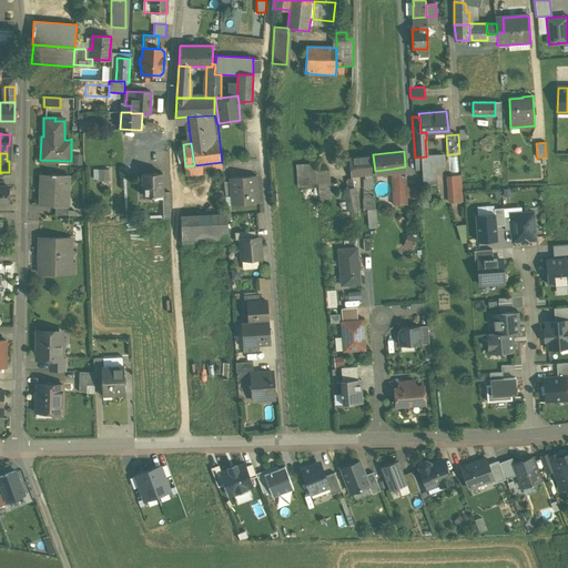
[(426,156),(415,158),(415,171),(416,171),(416,170),(423,170),(424,185),(430,184),(429,163),(444,162),(443,154),(426,155),(426,156)]
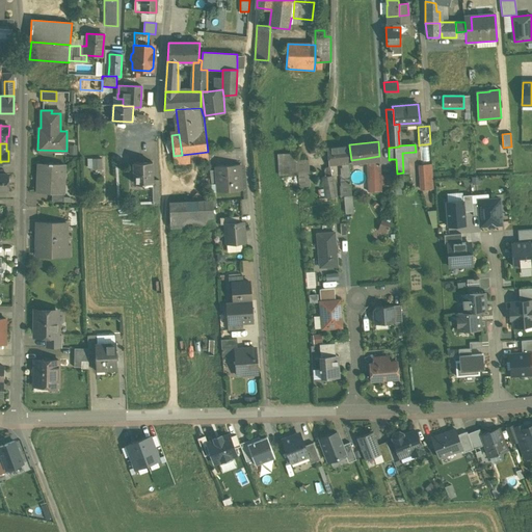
[(349,145),(327,149),(328,164),(340,162),(349,161),(351,160),(349,145)]
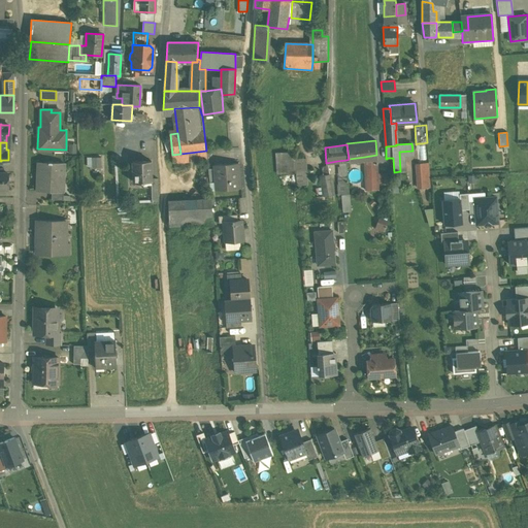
[(206,151),(180,154),(180,157),(184,158),(185,162),(207,159),(206,151)]
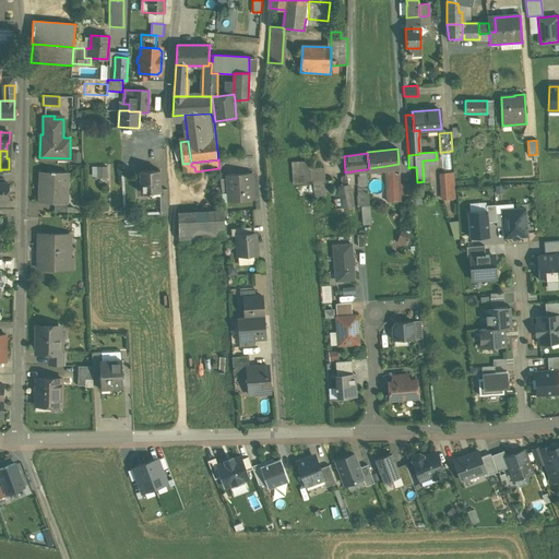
[(437,159),(423,161),(424,181),(429,181),(428,165),(437,165),(437,159)]
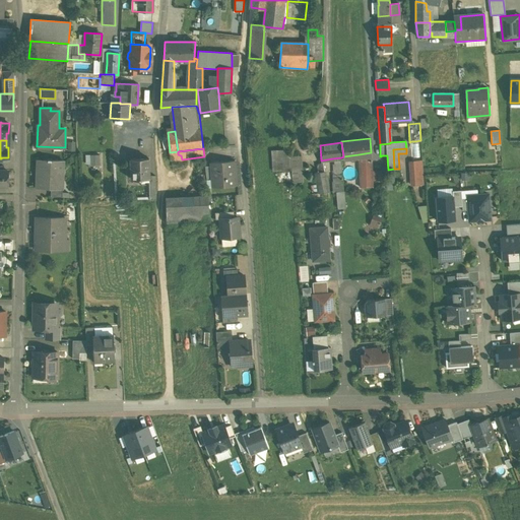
[(288,150),(272,151),(273,172),(289,170),(288,157),(288,150)]
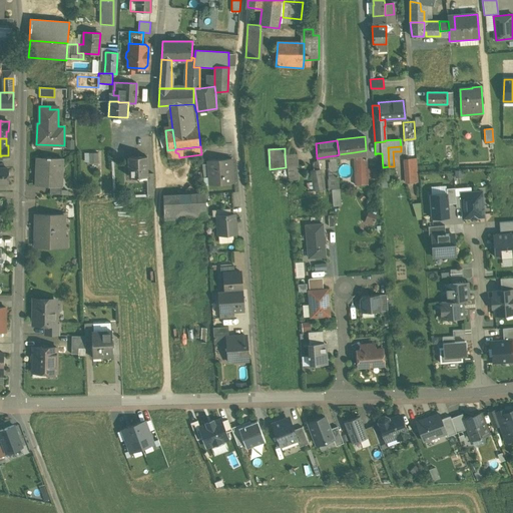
[(175,149),(167,150),(168,158),(179,157),(178,153),(175,152),(175,149)]
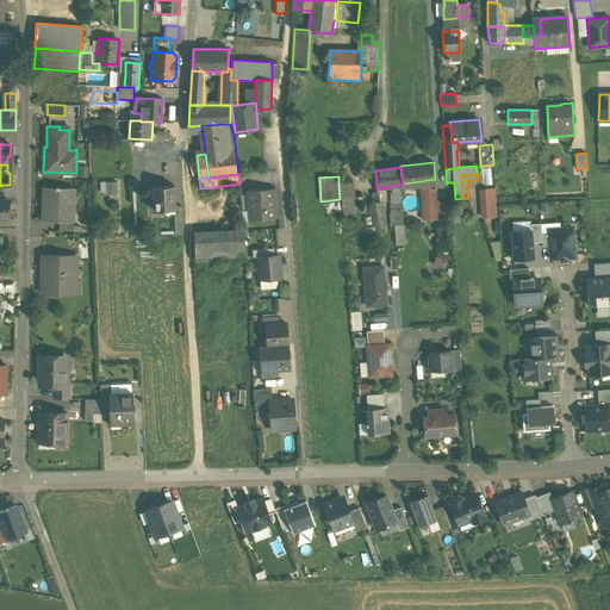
[(435,179),(421,181),(422,209),(422,221),(437,219),(435,179)]
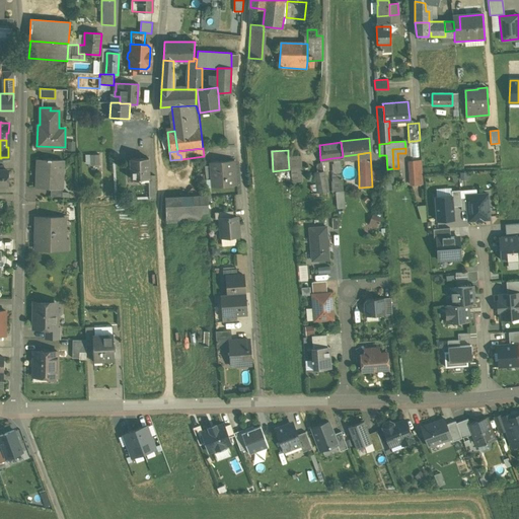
[(98,155),(85,155),(86,163),(99,162),(98,155)]
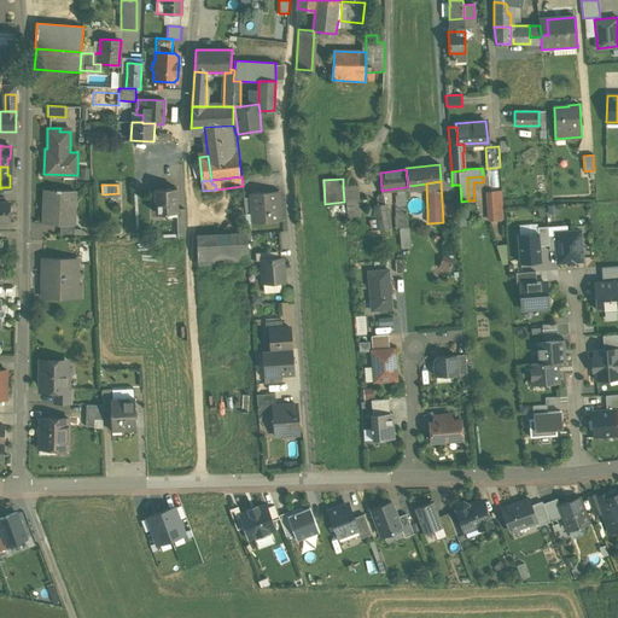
[(357,186),(343,187),(344,202),(347,202),(348,217),(360,216),(359,200),(357,186)]
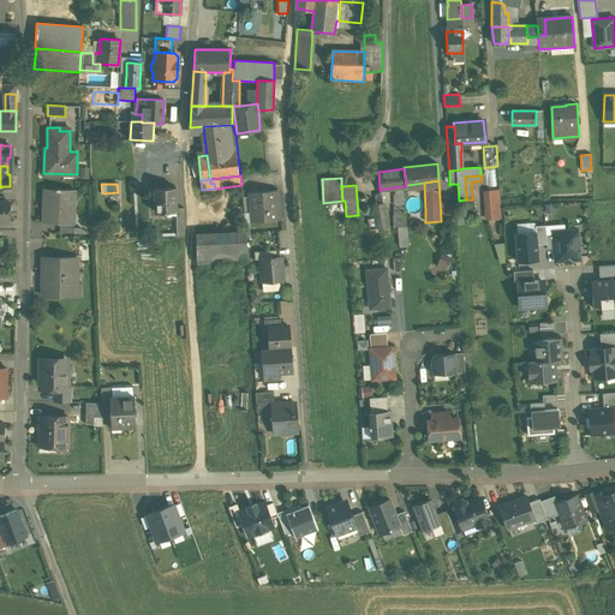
[(393,187),(394,216),(405,215),(404,186),(393,187)]
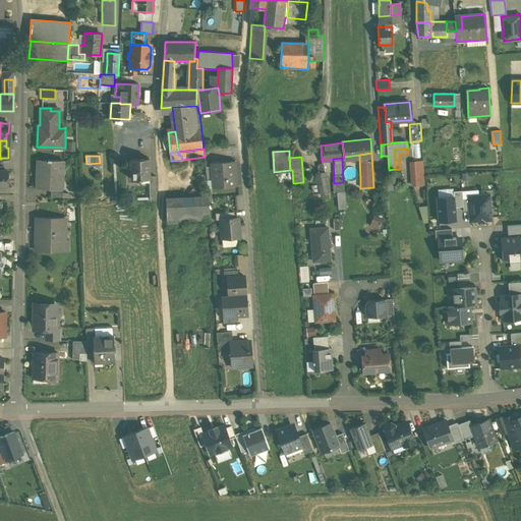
[(149,159),(130,159),(131,180),(141,179),(149,178),(150,178),(150,176),(149,159)]
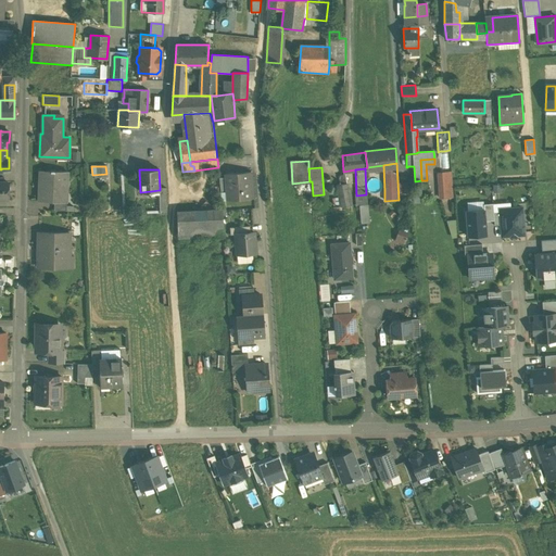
[(51,171),(50,171),(40,171),(39,201),(54,202),(67,202),(68,172),(55,172),(54,171),(51,171)]
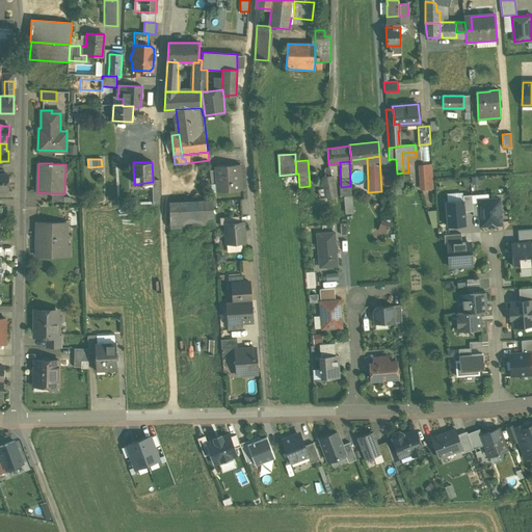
[(240,164),(216,166),(216,169),(217,183),(223,183),(224,191),(242,189),(240,164)]
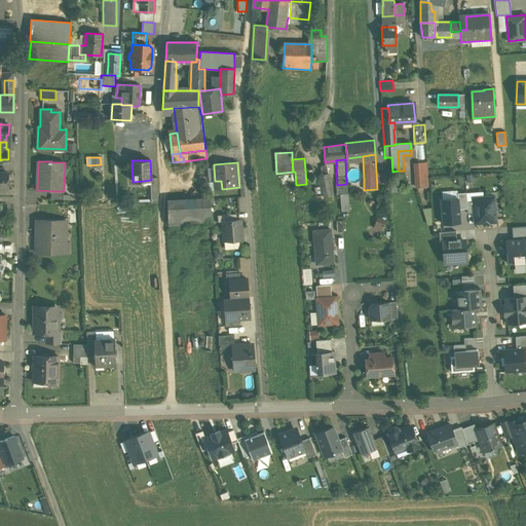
[(421,163),(414,163),(416,187),(423,187),(421,163)]
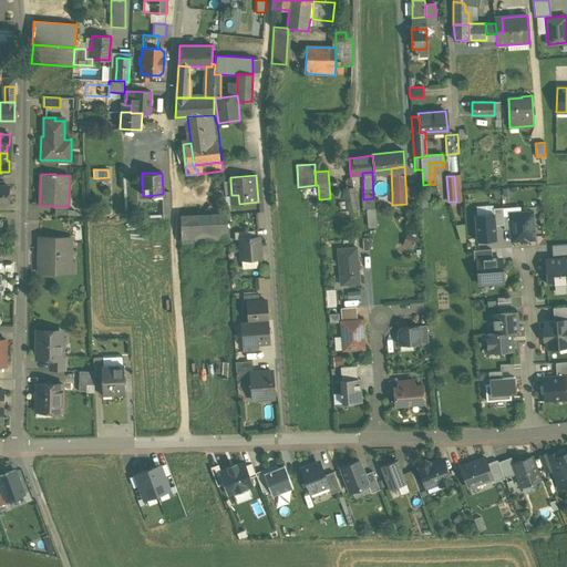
[(348,188),(344,189),(347,212),(348,212),(357,210),(353,187),(348,188)]
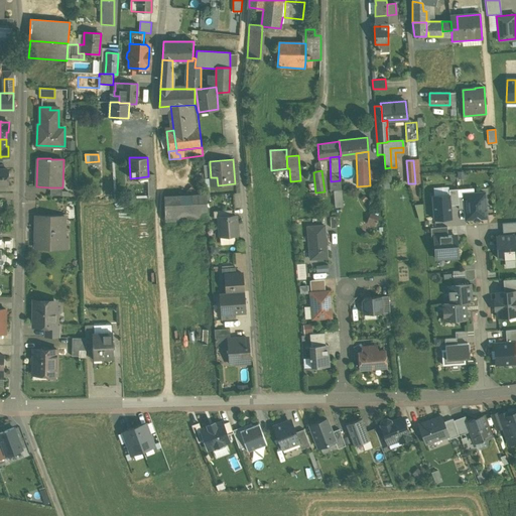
[(390,171),(383,171),(384,188),(391,188),(390,171)]
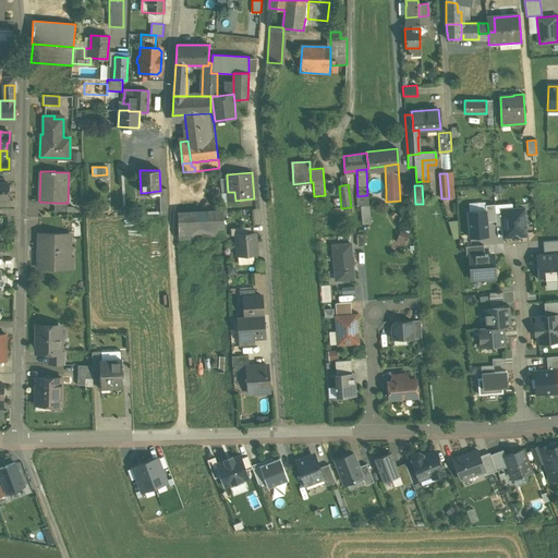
[(367,195),(358,196),(359,206),(367,205),(367,195)]
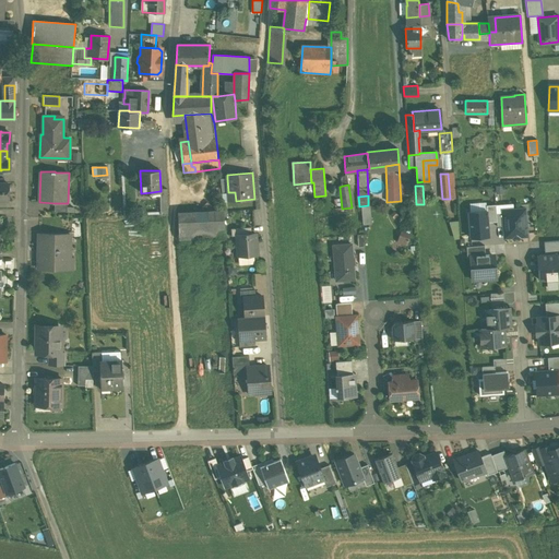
[(488,223),(497,222),(497,214),(496,205),(487,205),(487,211),(488,211),(488,223)]
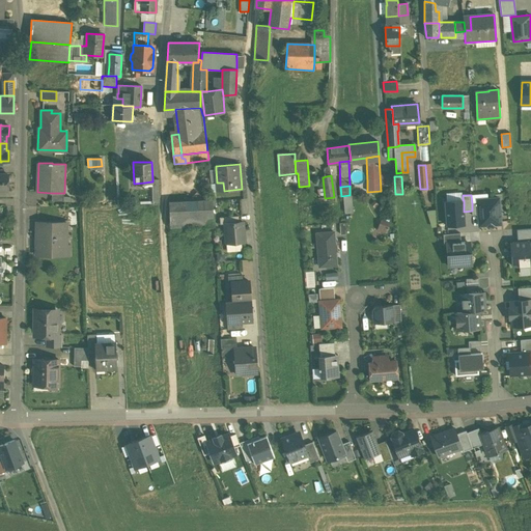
[(499,199),(477,200),(477,202),(478,215),(478,226),(500,224),(499,199)]
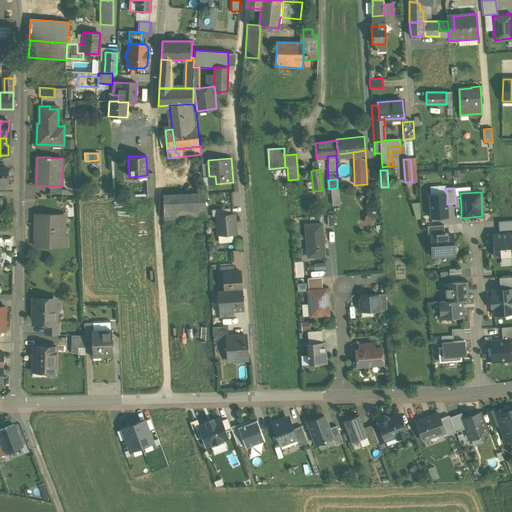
[(204,193),(163,195),(165,220),(206,217),(204,193)]
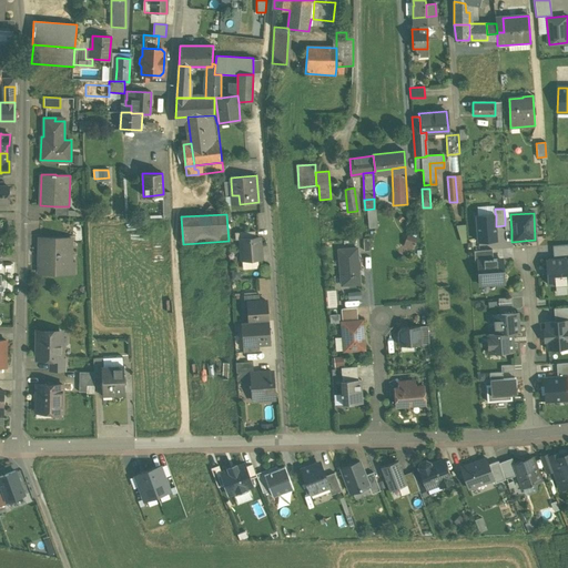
[(478,242),(497,241),(496,226),(496,214),(495,214),(477,215),(478,242)]
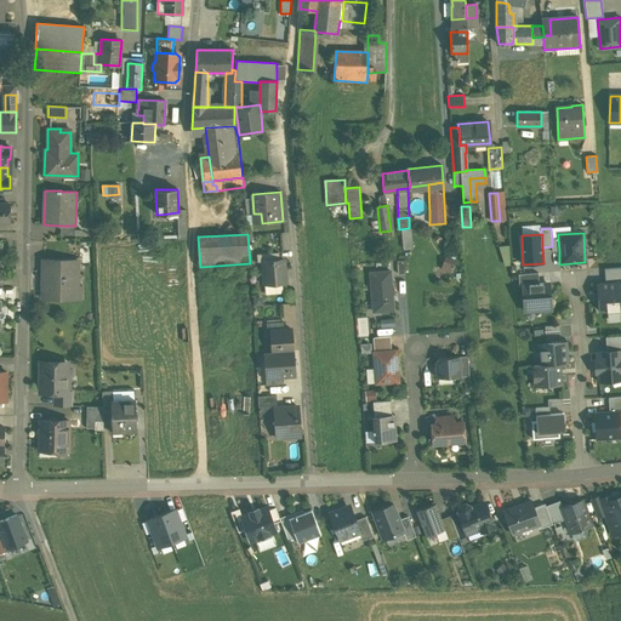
[(455,262),(446,258),(443,269),(451,273),(455,262)]
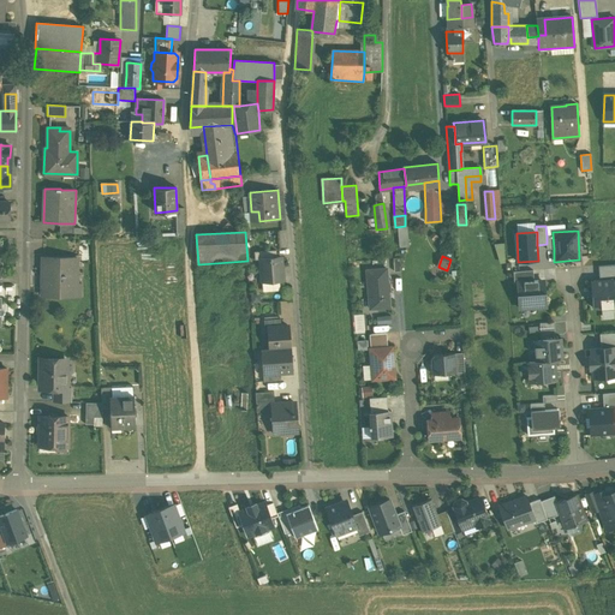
[(78,257),(43,257),(42,296),(77,296),(78,257)]
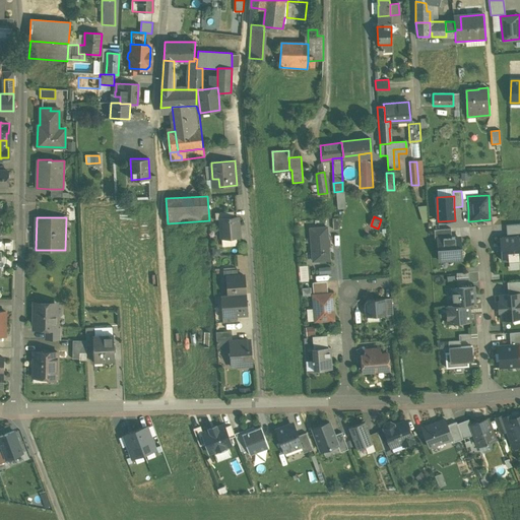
[(234,217),(220,218),(220,219),(221,238),(236,237),(240,237),(238,217),(234,217)]
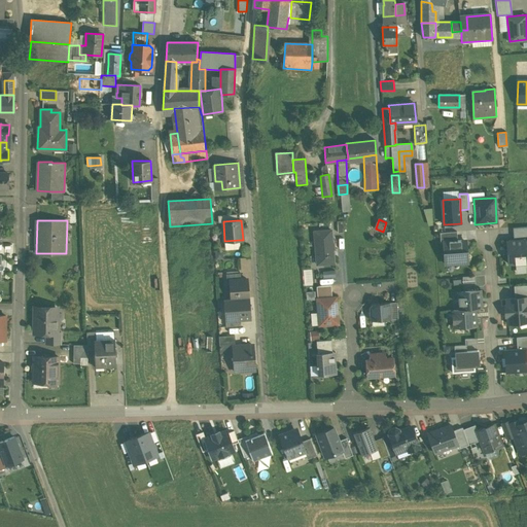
[(526,226),(513,227),(514,239),(526,238),(526,226)]
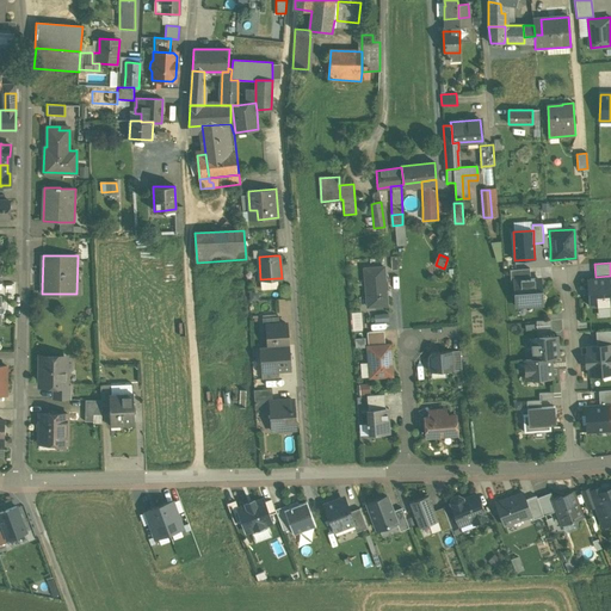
[(364,267),(368,307),(387,306),(383,266),(364,267)]
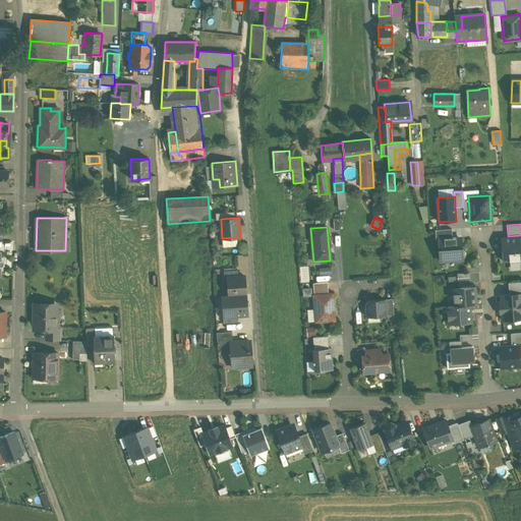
[(452,229),(436,230),(436,238),(439,238),(452,237),(452,229)]
